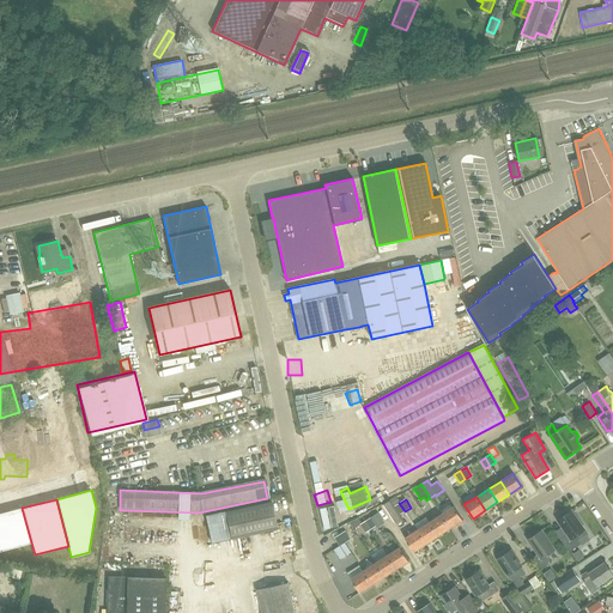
[(392,501),(383,504),(396,525),(404,520),(400,515),(395,505),(392,501)]
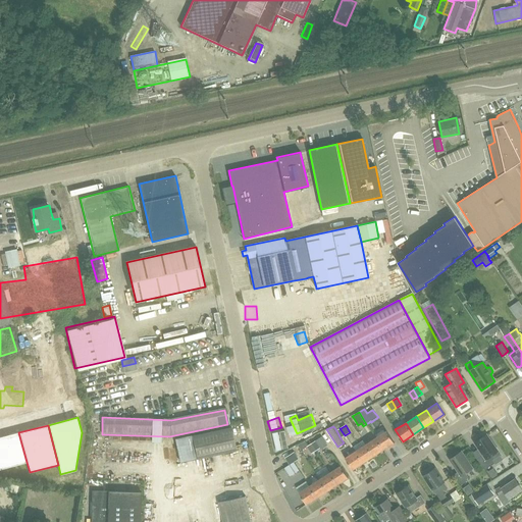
[(230,427),(193,435),(198,459),(237,451),(230,427)]
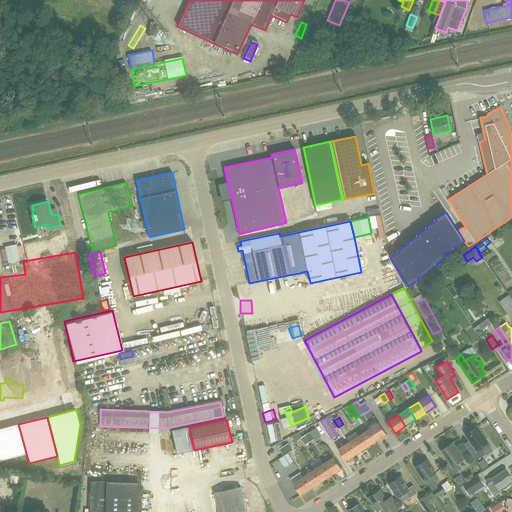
[(333,420),(330,422),(334,430),(338,427),(333,420)]
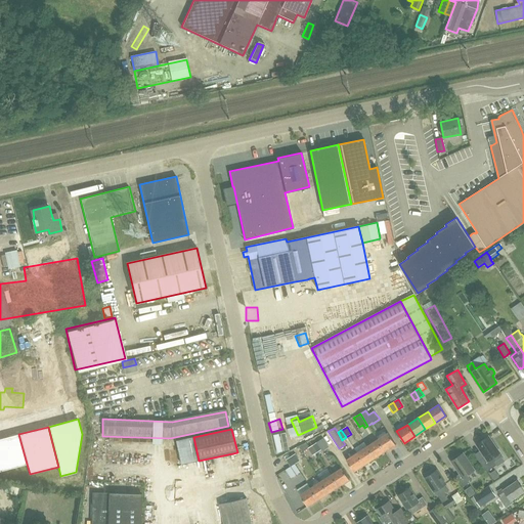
[(387,432),(377,439),(385,450),(395,444),(387,432)]
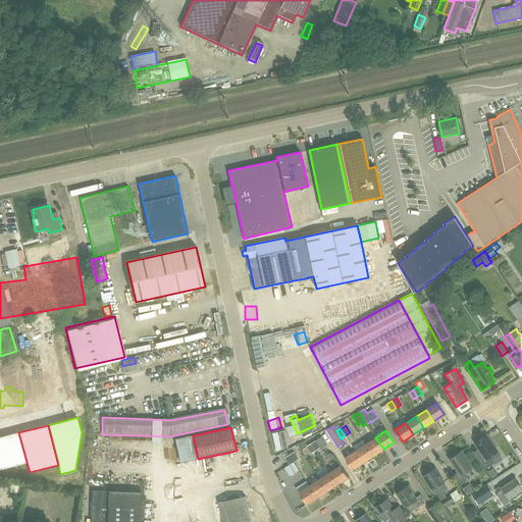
[(18,432),(0,436),(0,469),(27,462),(18,432)]
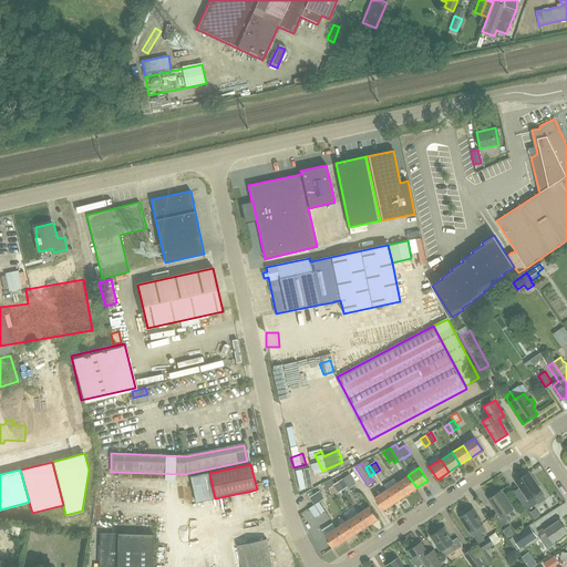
[(294,472),(296,478),(302,476),(300,470),(294,472)]
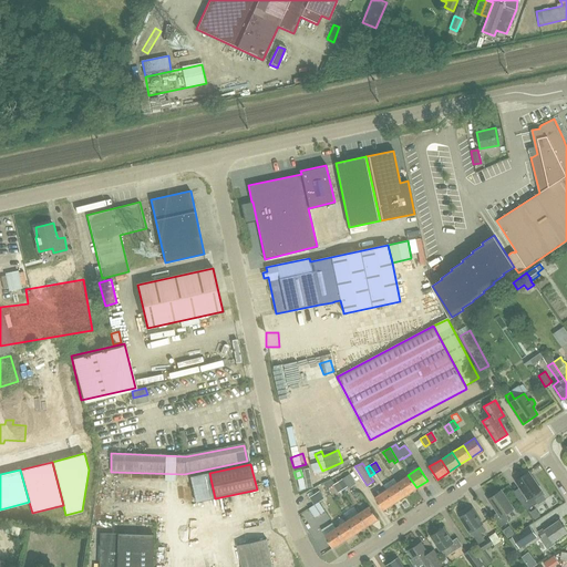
[(518,478),(515,481),(525,494),(518,498),(526,511),(537,503),(535,500),(543,494),(540,491),(528,472),(526,474),(524,472),(517,477),(518,478)]
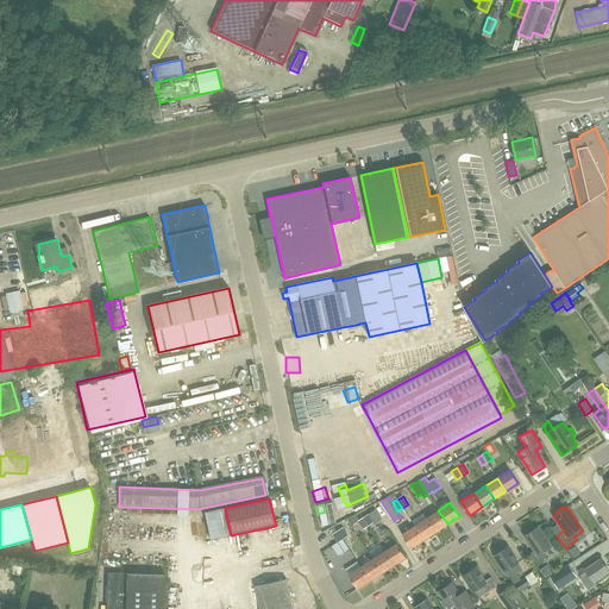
[(225,508),(203,513),(211,540),(231,535),(225,508)]
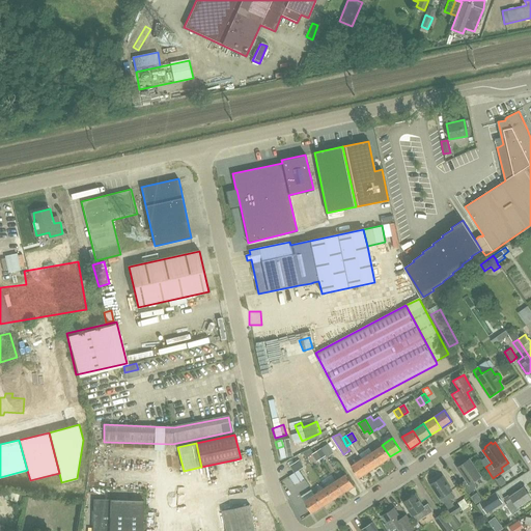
[(328,444),(316,451),(320,459),(326,456),(327,457),(333,453),(328,444)]
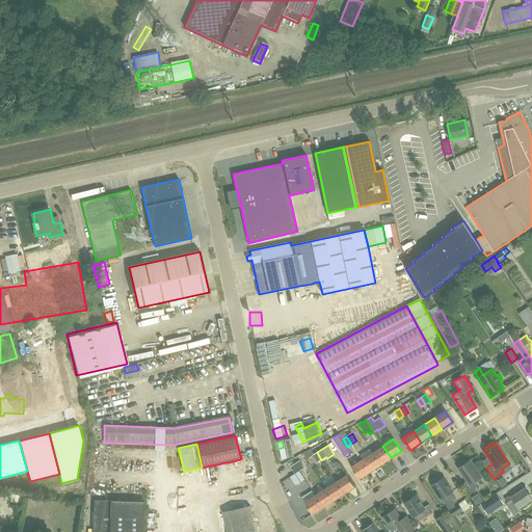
[(382,446),(372,453),(380,464),(391,457),(382,446)]
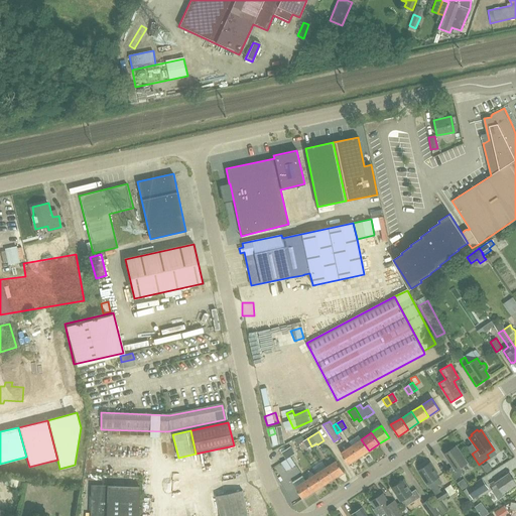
[(307,438),(302,441),(307,448),(311,446),(307,438)]
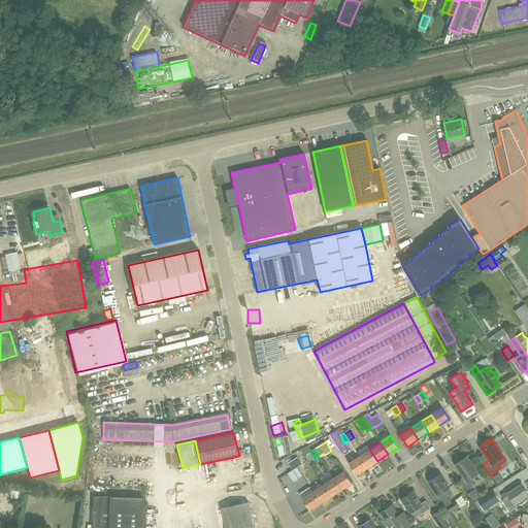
[(369,450),(359,456),(367,468),(377,461),(369,450)]
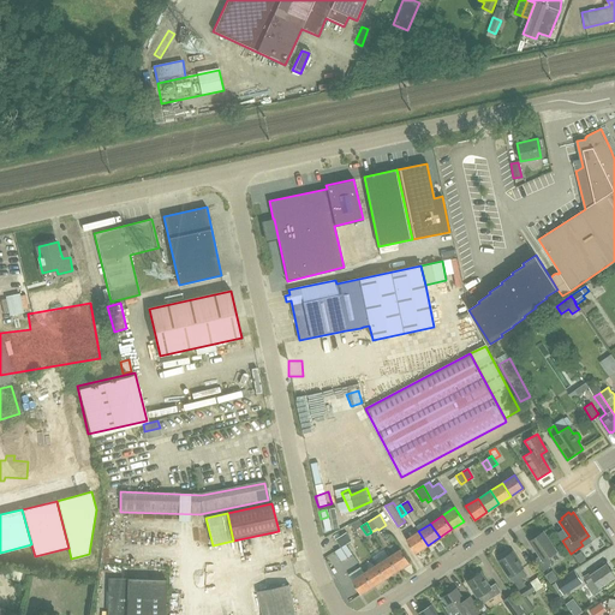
[(418,531),(406,539),(415,553),(428,545),(418,531)]
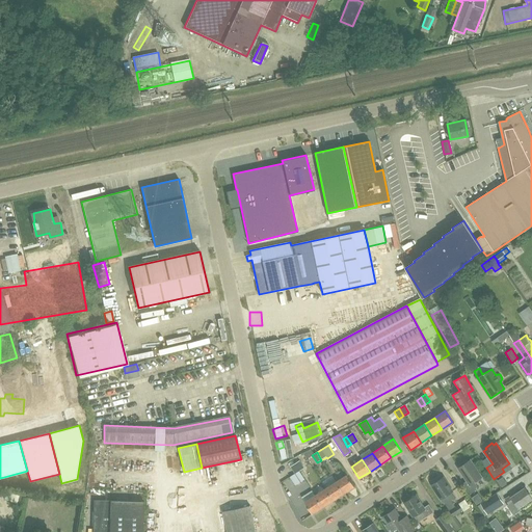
[(460,467),(458,468),(463,477),(467,481),(461,484),(468,495),(479,487),(475,481),(481,477),(470,459),(468,461),(466,460),(460,464),(460,467)]
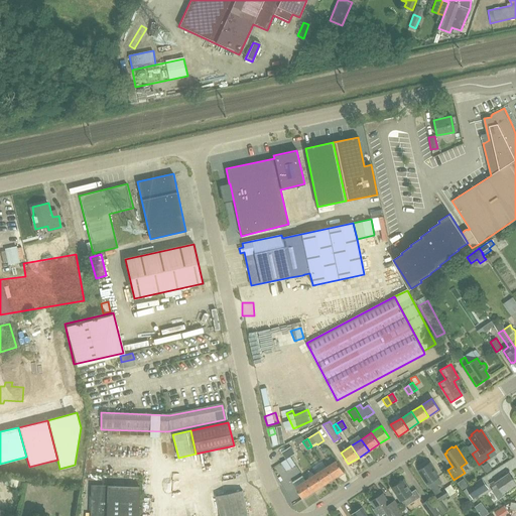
[(290,446),(286,449),(291,457),(295,454),(290,446)]
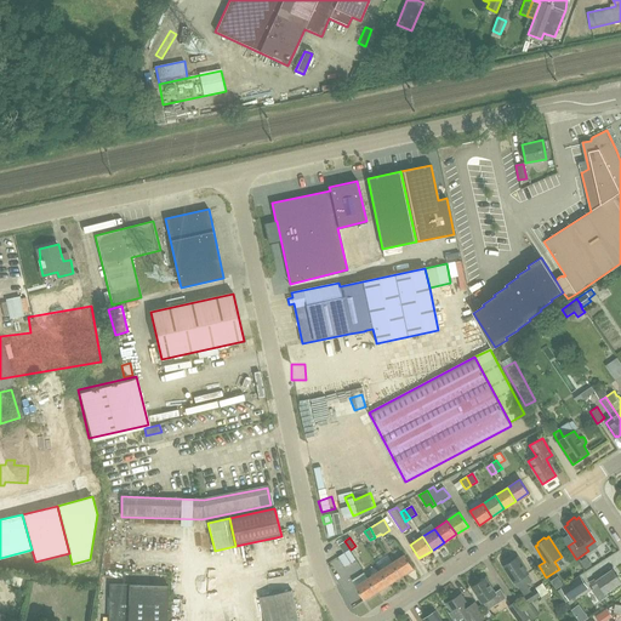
[(345,553),(339,557),(345,568),(357,559),(351,550),(345,541),(343,542),(339,545),(345,553)]
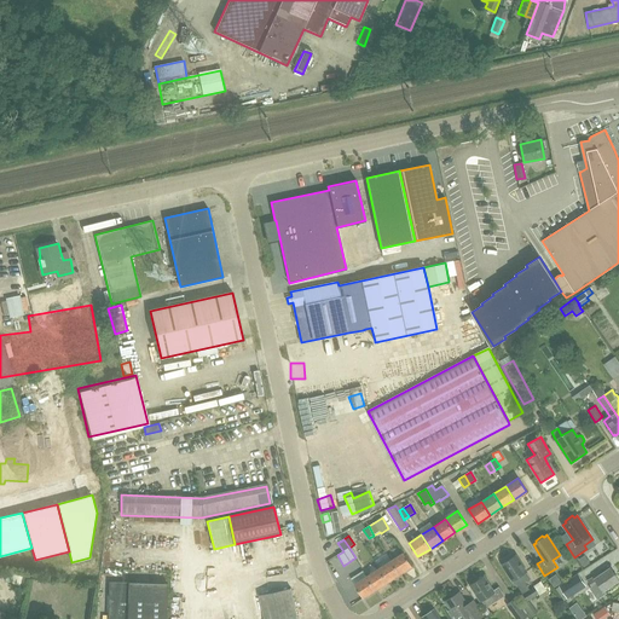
[(403,553),(391,560),(399,574),(412,566),(403,553)]
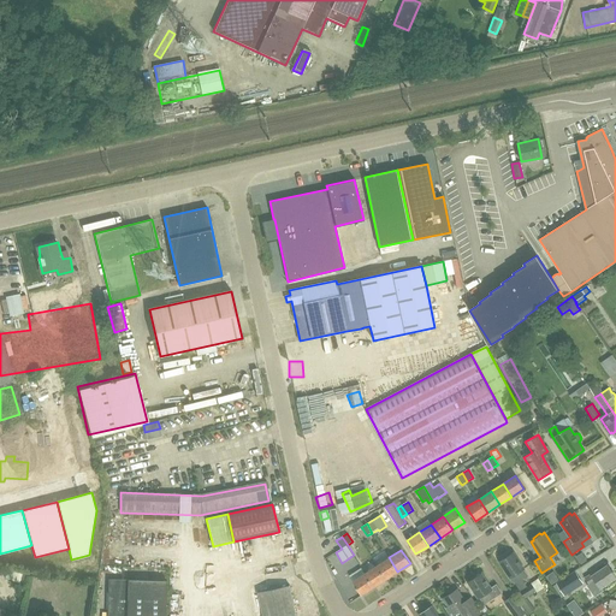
[(581,551),(575,556),(581,563),(586,560),(581,551)]
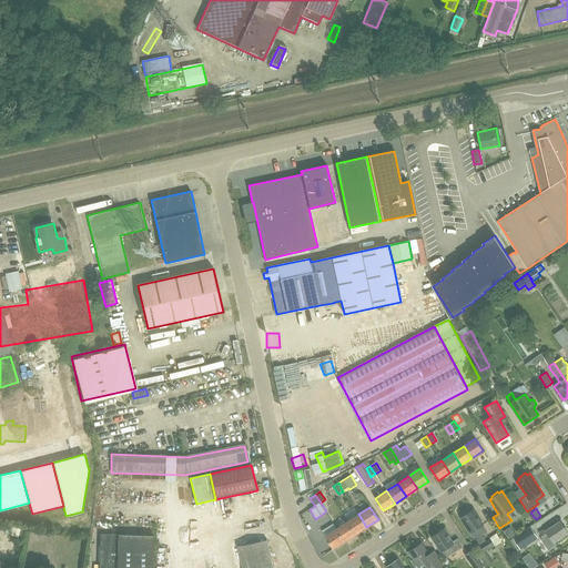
[(474,509),(460,518),(470,534),(470,533),(473,535),(479,546),(480,545),(485,551),(493,547),(495,546),(490,538),(486,540),(482,534),(485,531),(482,526),(484,525),(474,509)]
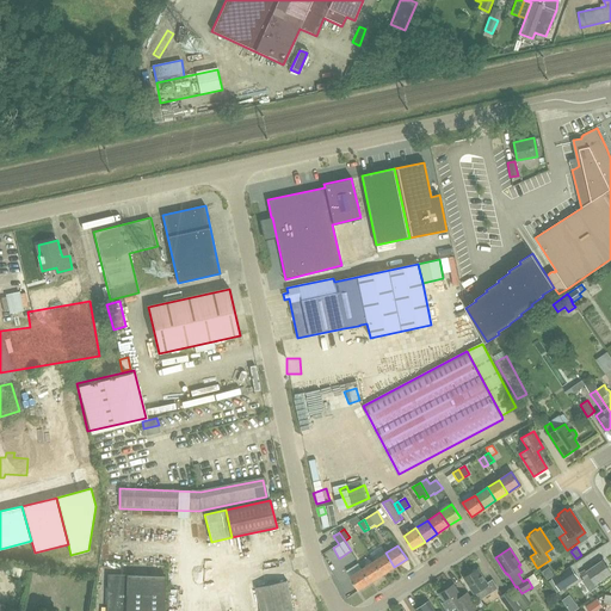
[(386,553),(374,561),(382,574),(394,567),(386,553)]
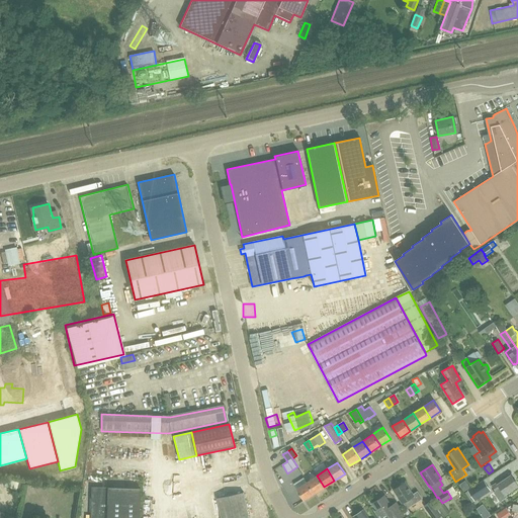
[(7,476),(4,487),(9,488),(12,477),(7,476)]
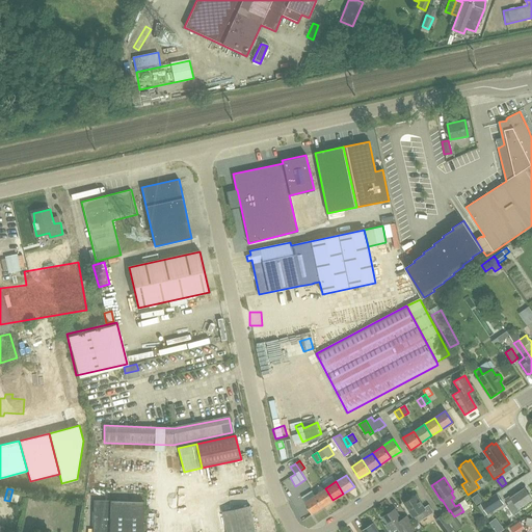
[(325,488),(315,496),(322,507),(333,500),(325,488)]
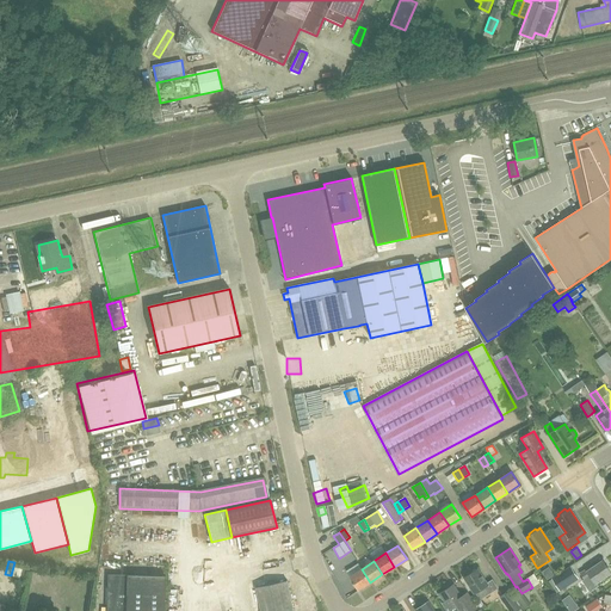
[(588,568),(580,574),(584,579),(582,580),(590,591),(599,585),(597,582),(610,573),(610,572),(603,561),(590,571),(588,568)]
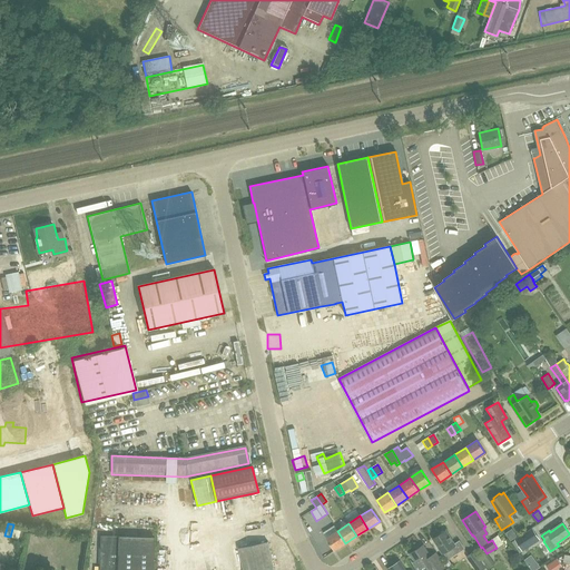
[(13,524),(10,537),(19,540),(17,547),(22,548),(28,529),(13,524)]
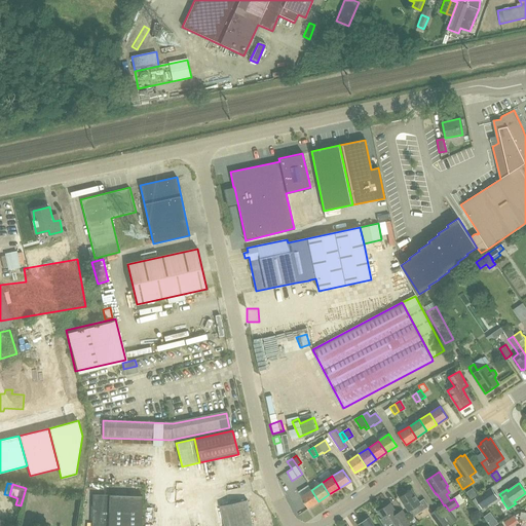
[(492,487),(476,498),(482,506),(497,496),(492,487)]
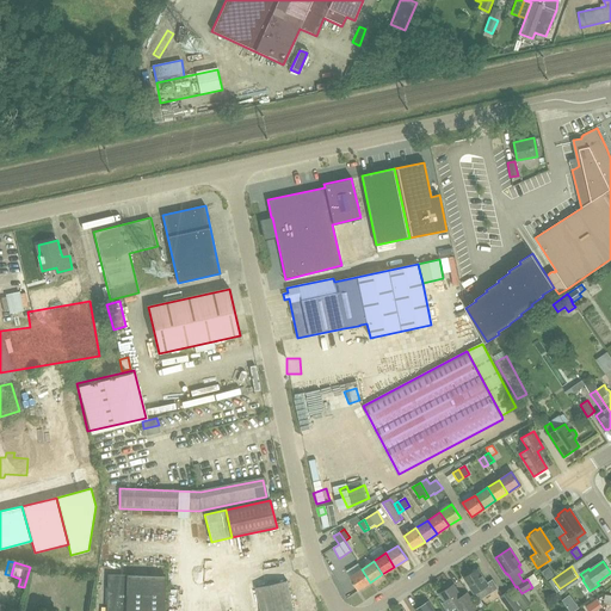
[(362,569),(350,576),(358,590),(370,582),(362,569)]
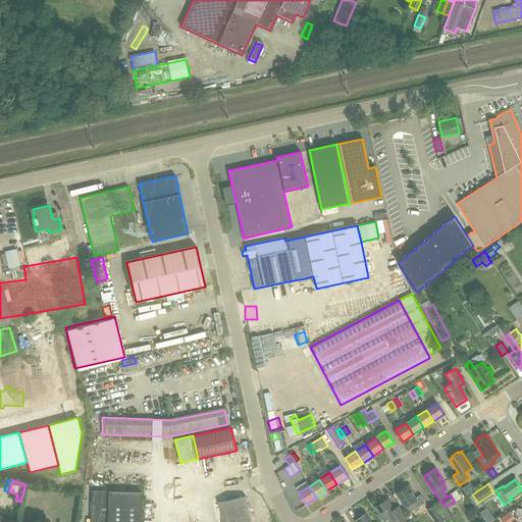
[(408,486),(397,493),(406,508),(407,507),(410,512),(425,503),(421,496),(416,499),(408,486)]
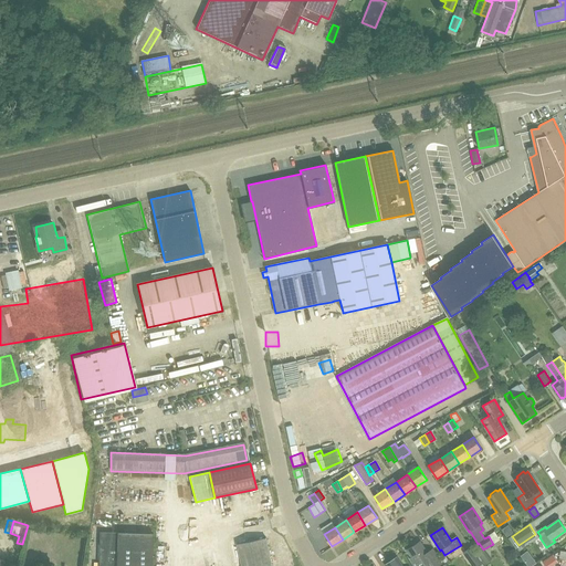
[(100,532),(98,565),(152,565),(154,534),(100,532)]
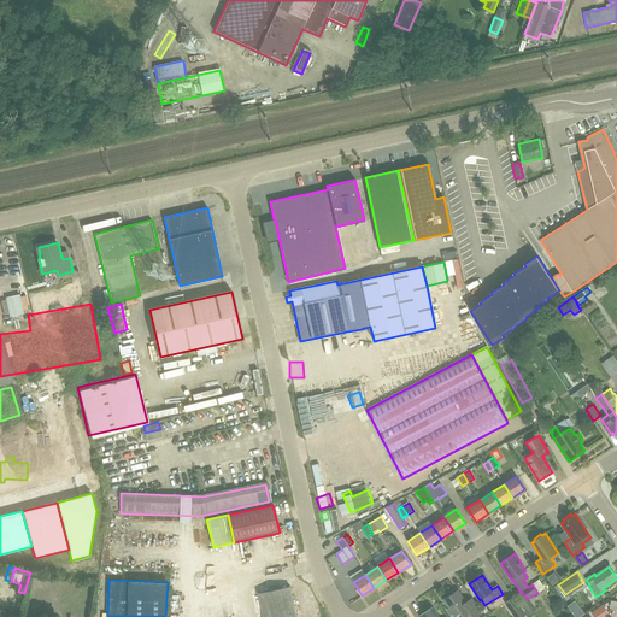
[(295,616),(289,586),(257,593),(262,616),(295,616)]
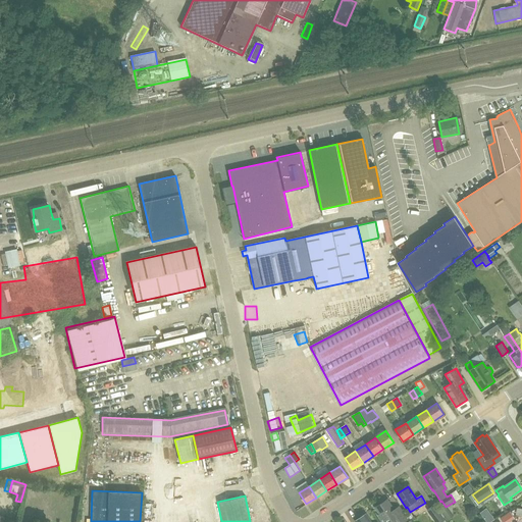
[(380,504),(376,507),(380,514),(378,516),(381,521),(384,519),(385,521),(401,521),(400,519),(387,500),(386,501),(385,499),(379,503),(380,504)]
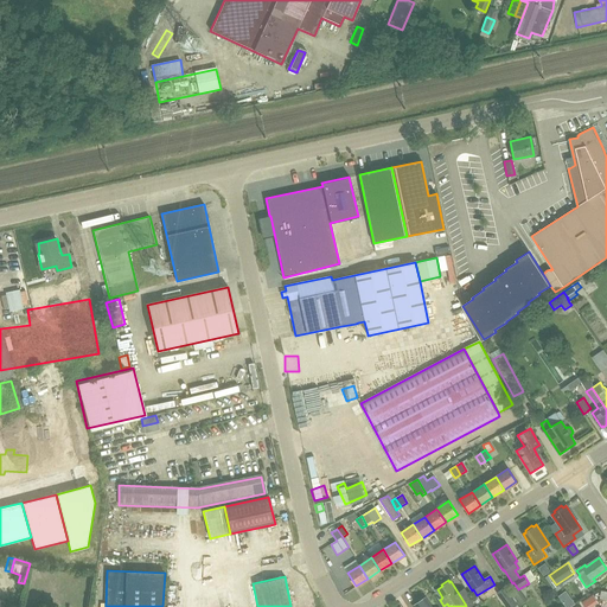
[(505,587),(496,593),(506,606),(515,606),(518,605),(505,587)]
